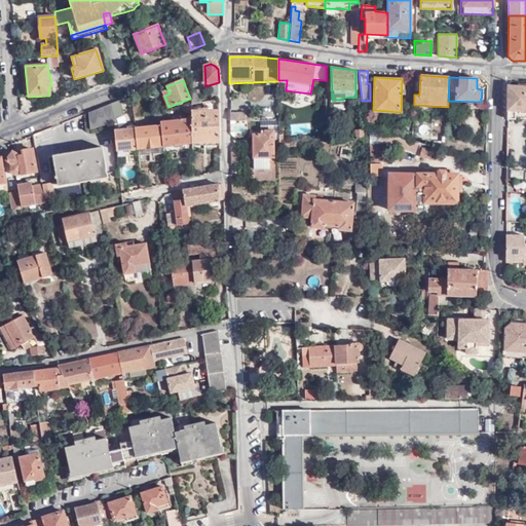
[(525,86),(509,85),(508,118),(515,118),(516,111),(525,111),(525,86)]
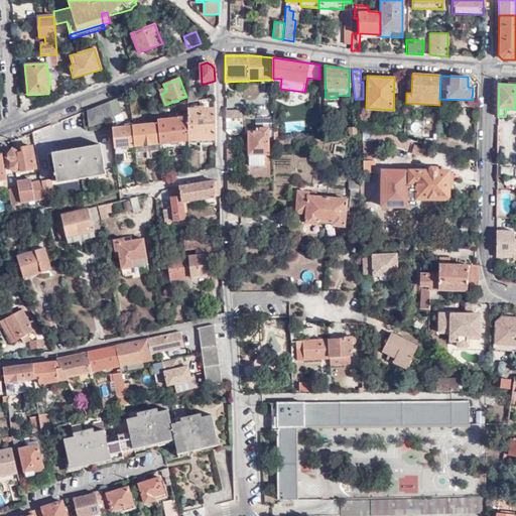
[(188,90),(188,103),(199,101),(196,89),(188,90)]
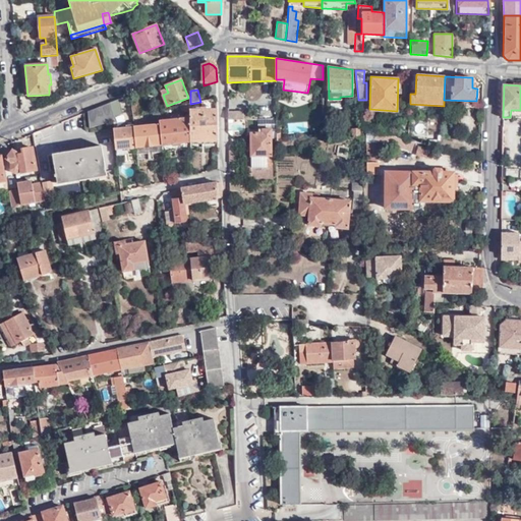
[(118,99),(110,103),(112,117),(122,115),(118,99)]
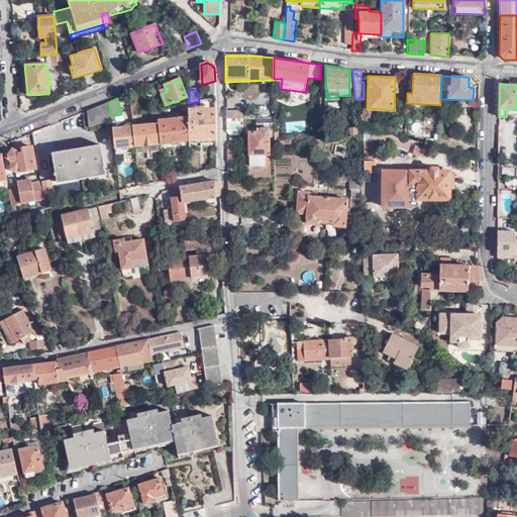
[(128,101),(130,116),(141,114),(138,98),(128,101)]
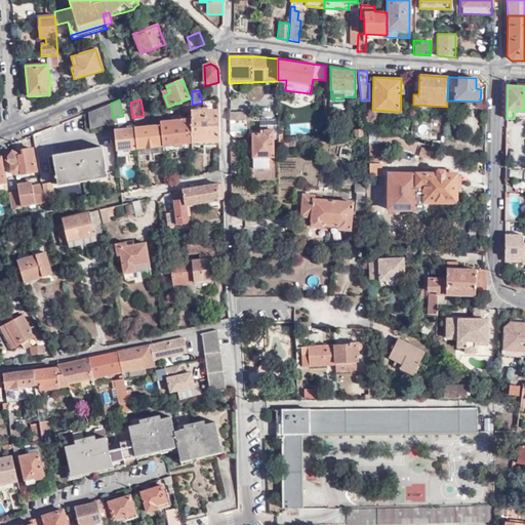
[(90,128),(114,123),(113,118),(111,104),(88,112),(90,128)]
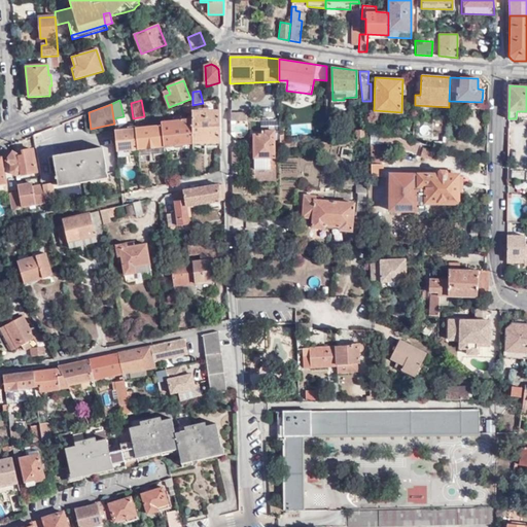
[(161,126),(165,153),(192,151),(194,150),(192,111),(192,105),(183,107),(183,120),(161,124),(161,126)]
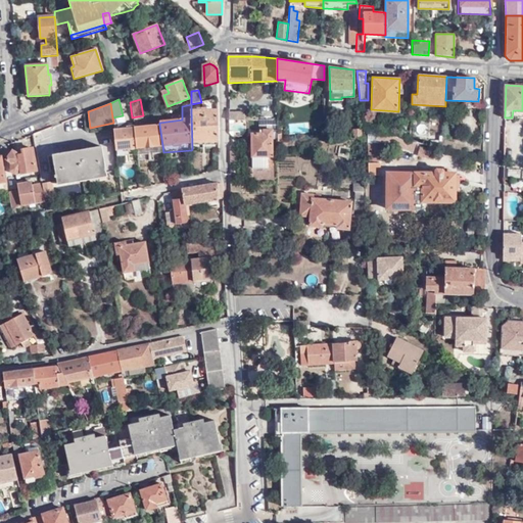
[(191,110),(192,149),(220,148),(218,109),(191,110)]
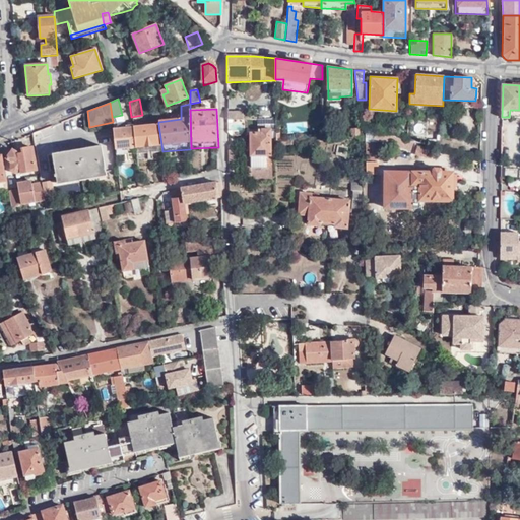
[(243,110),(228,110),(228,119),(244,119),(243,110)]
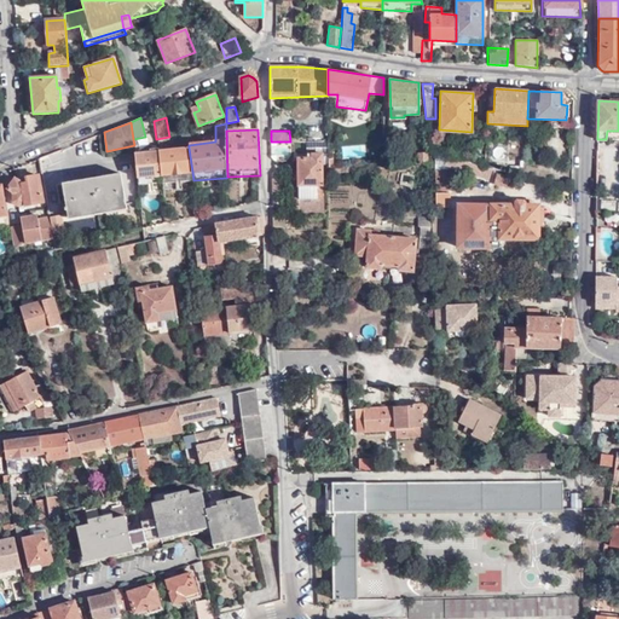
[(300,131),(289,131),(290,142),(300,142),(300,131)]
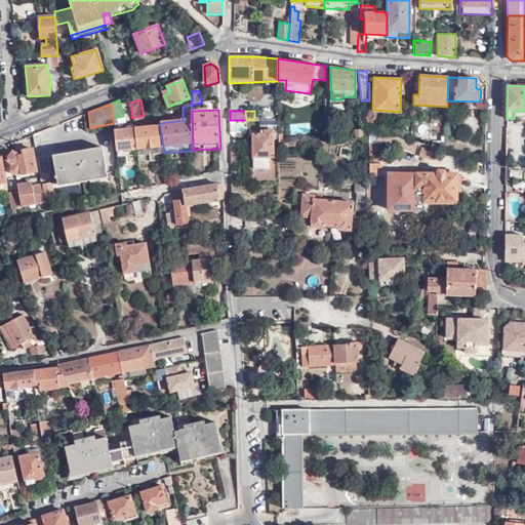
[(114,123),(118,158),(137,156),(134,128),(133,126),(125,127),(125,130),(117,131),(116,122),(114,123)]
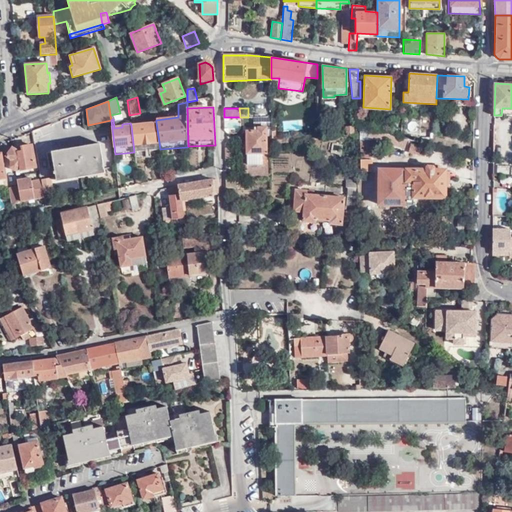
[(131,125),(134,152),(160,149),(156,122),(131,125)]
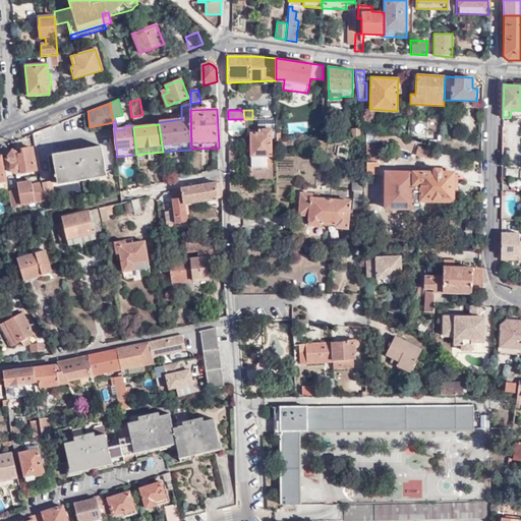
[(351,137),(362,137),(361,128),(351,128),(351,137)]
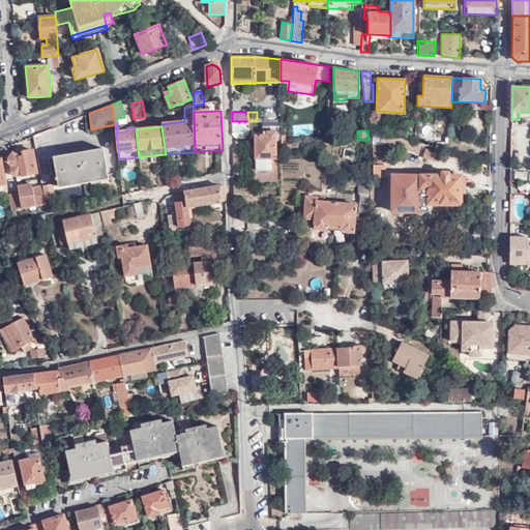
[(271,171),(271,170),(271,159),(276,159),(276,131),(256,131),(256,171),(271,171)]
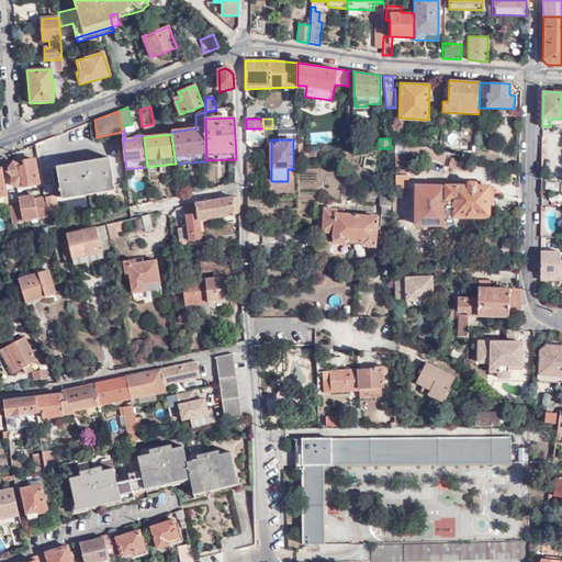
[(394,155),(395,173),(406,172),(405,154),(394,155)]
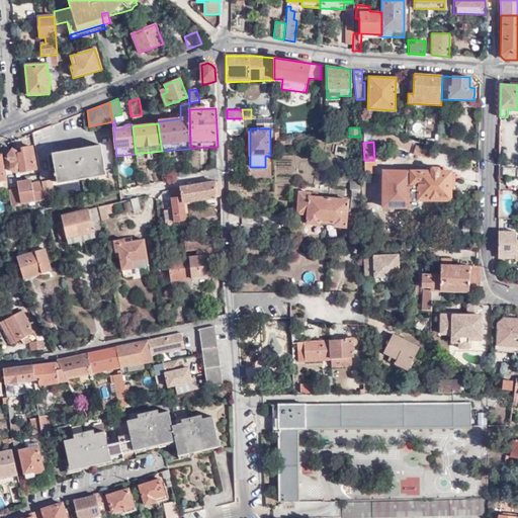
[(417,144),(415,152),(435,159),(438,151),(417,144)]
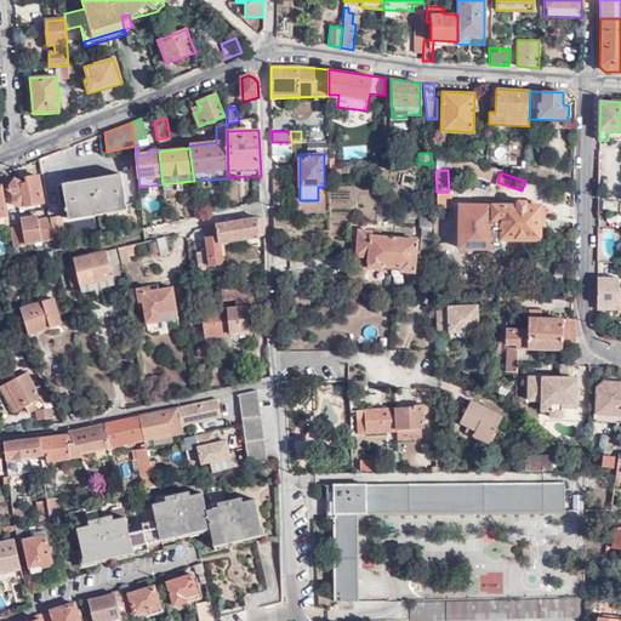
[(120,174),(63,183),(68,214),(126,205),(120,174)]
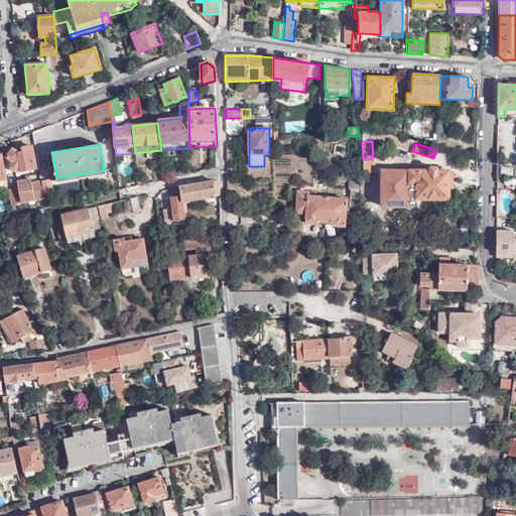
[(31,147),(22,148),(23,152),(19,153),(13,149),(7,157),(15,162),(14,164),(14,165),(15,168),(18,170),(22,170),(23,168),(24,168),(24,170),(35,168),(31,147)]
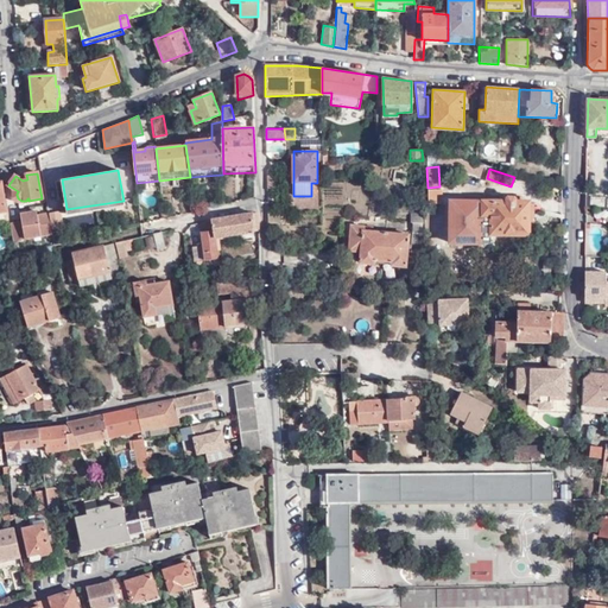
[(442,204),(441,190),(426,190),(426,204),(442,204)]
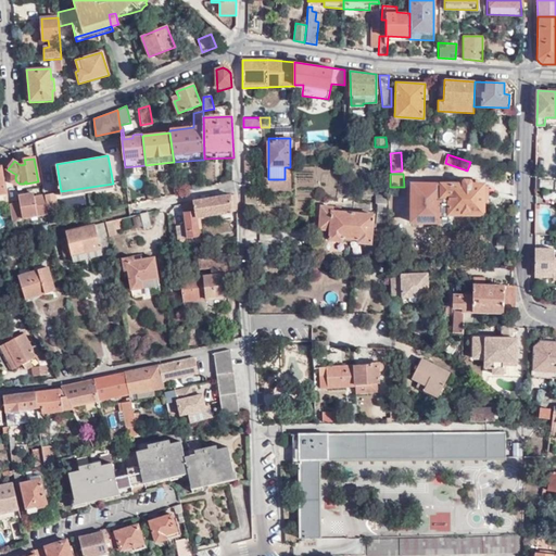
[(555,179),(535,178),(535,187),(555,187),(555,179)]
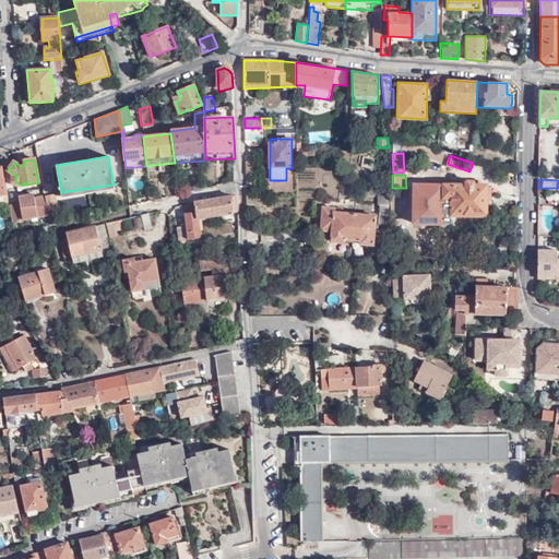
[(474,186),(474,181),(467,181),(467,186),(444,185),(444,207),(452,207),(452,215),(486,215),(486,203),(487,186),(480,186),(474,186)]
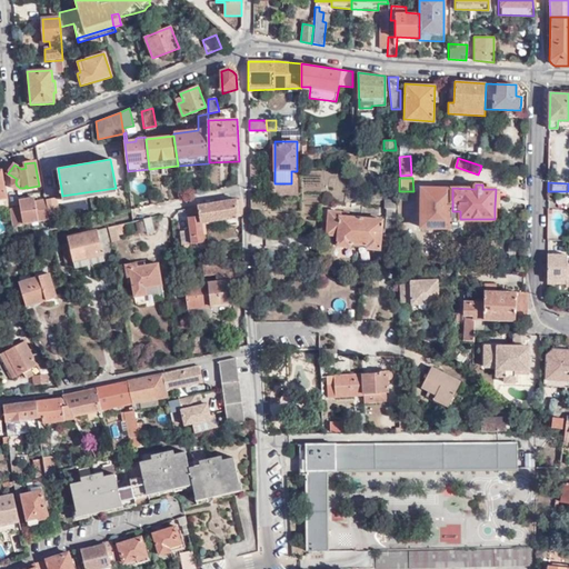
[(46,198),(49,213),(60,212),(57,196),(46,198)]
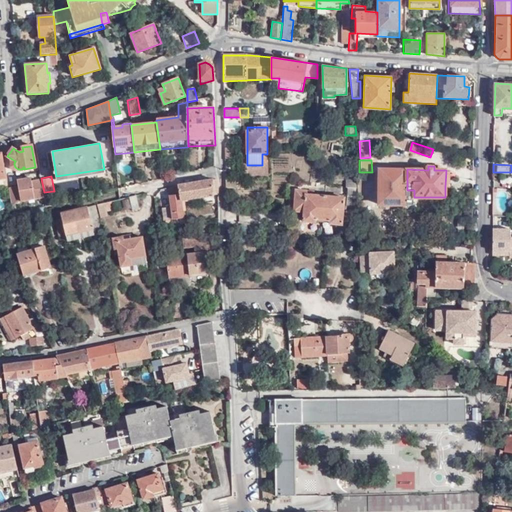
[(11,202),(45,196),(44,192),(41,178),(32,180),(32,177),(24,178),(25,181),(19,182),(19,186),(9,187),(11,202)]
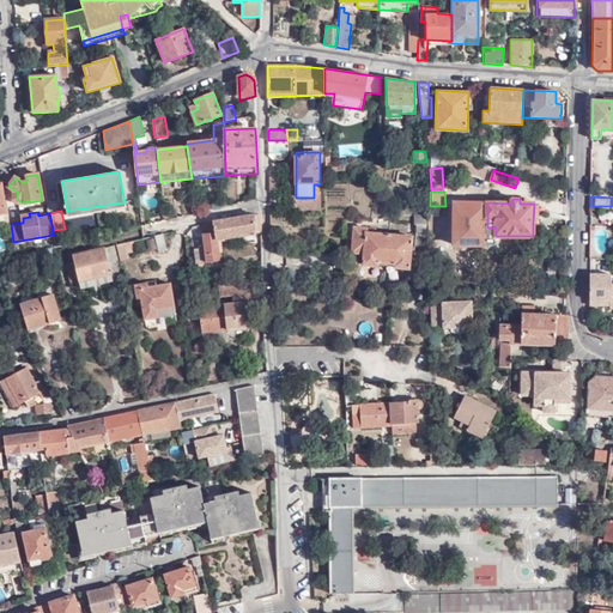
[(216,240),(261,231),(260,213),(212,223),(216,240)]
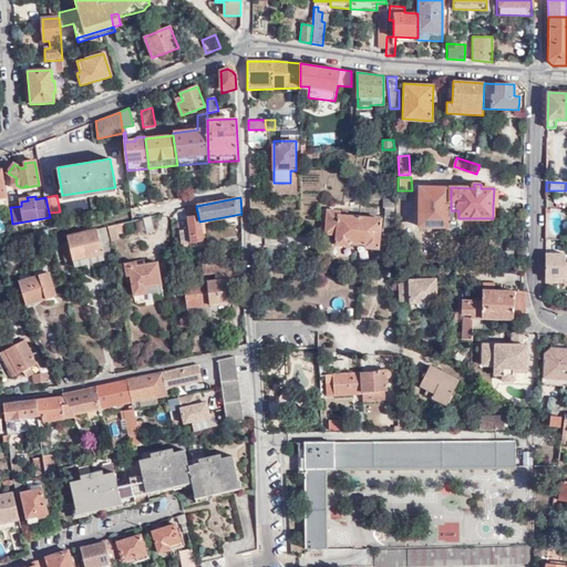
[(385,216),(397,217),(397,200),(384,200),(383,207),(385,207),(385,216)]
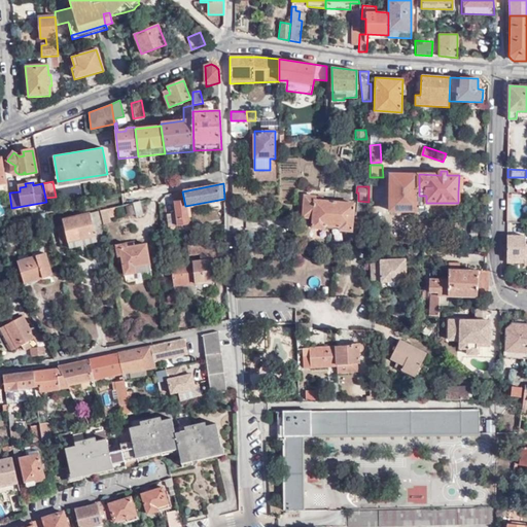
[(178,226),(189,224),(185,206),(182,191),(173,194),(178,226)]
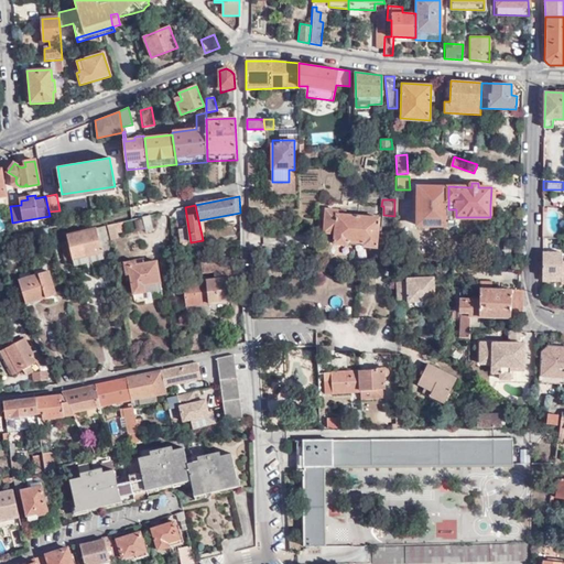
[(348,241),(354,242),(357,216),(346,215),(337,214),(338,209),(326,208),(324,225),(336,227),(335,232),(334,243),(348,246),(348,241)]
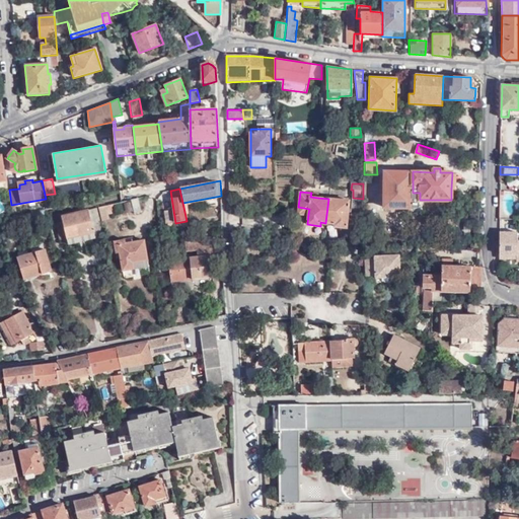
[(141,212),(138,199),(131,201),(134,214),(141,212)]
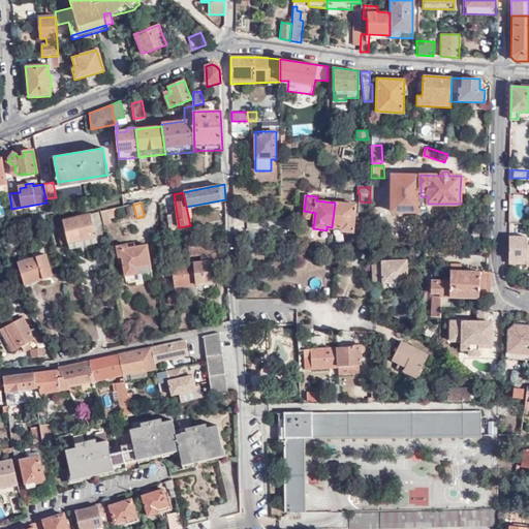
[(335,203),(332,227),(340,228),(341,231),(353,234),(356,205),(335,203)]
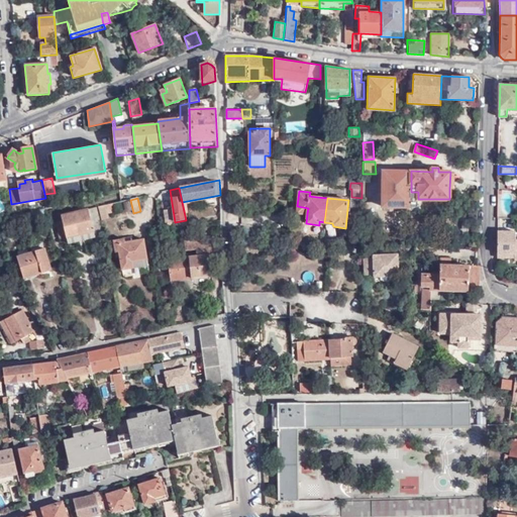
[(98,207),(101,220),(108,219),(106,214),(111,213),(109,205),(98,207)]
